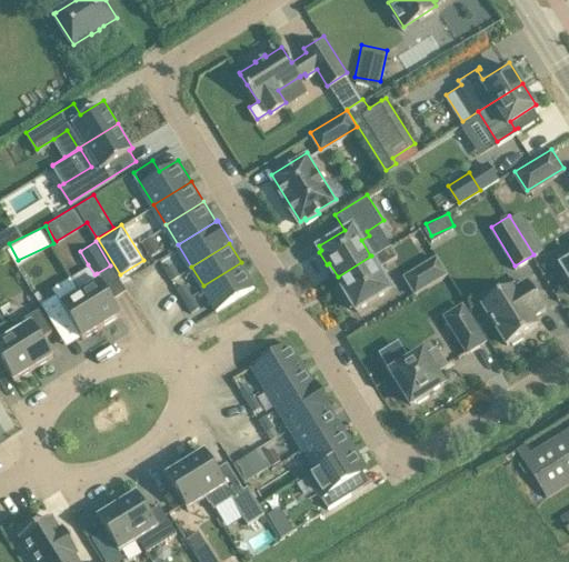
[(338,277),(346,290),(343,291),(351,304),(353,302),(357,307),(389,287),(380,271),(386,269),(382,263),(398,253),(391,243),(370,256),(371,256),(338,277)]
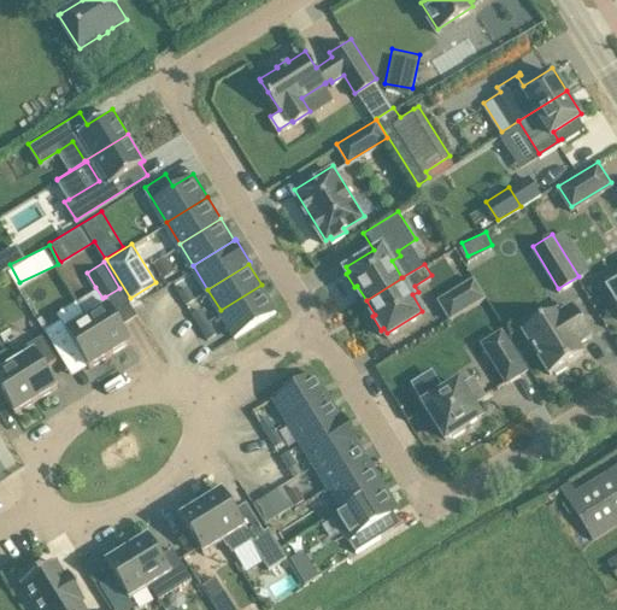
[(440,298),(451,316),(486,294),(475,276),(440,298)]
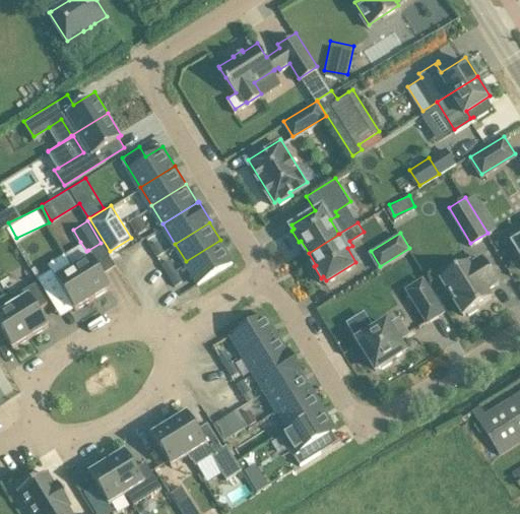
[(186,261),(198,280),(233,259),(220,240),(186,261)]
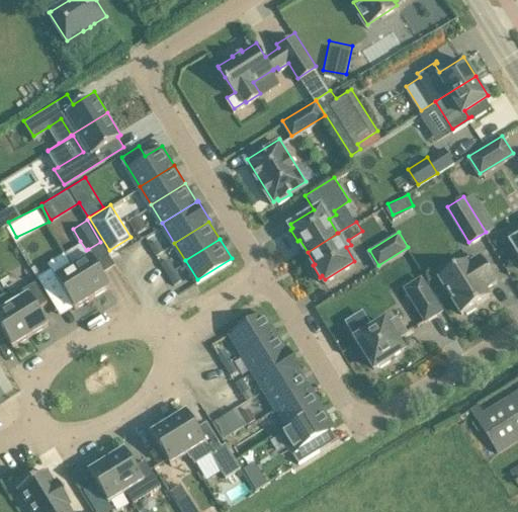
[(80,241),(65,250),(92,294),(110,284),(88,249),(86,250),(80,241)]
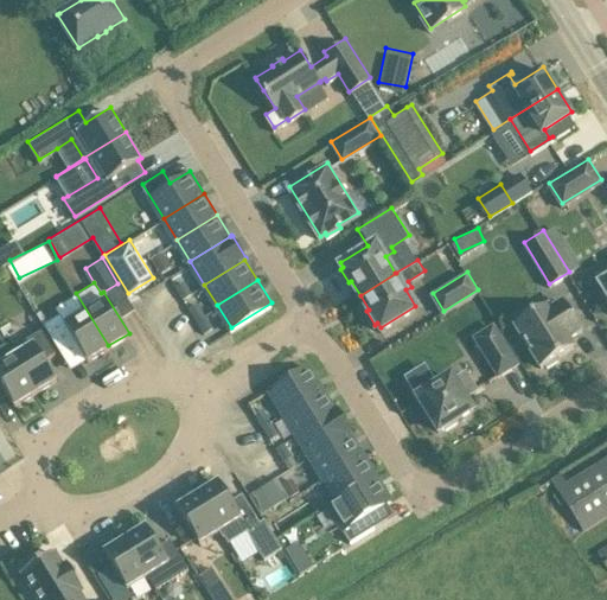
[(76,293),(55,306),(59,312),(65,321),(75,338),(87,357),(88,358),(108,345),(76,293)]
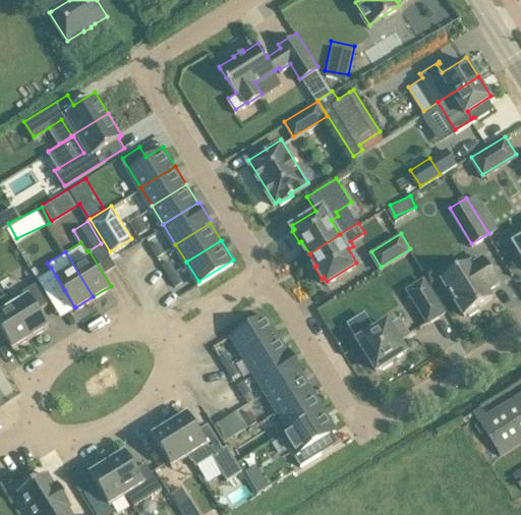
[(464,312),(467,310),(469,312),(479,306),(478,303),(493,295),(487,288),(499,281),(483,255),(472,263),(469,259),(442,276),(464,312)]
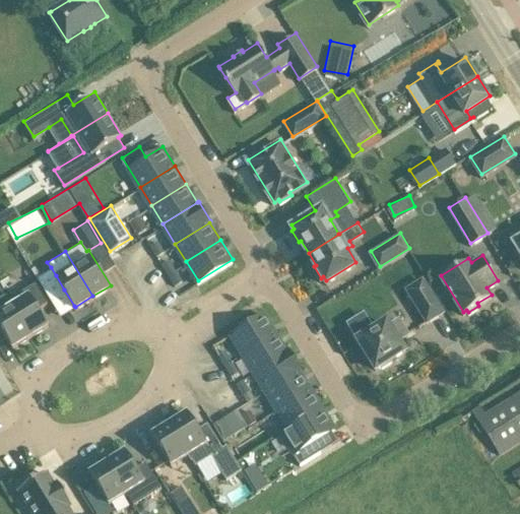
[(36,263),(31,266),(37,275),(51,298),(64,290),(56,275),(51,267),(42,272),(36,263)]
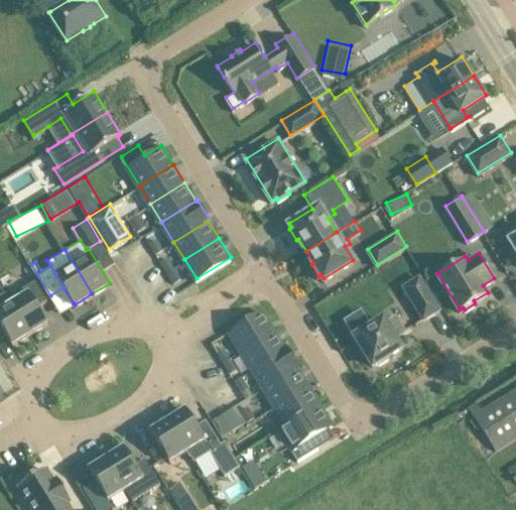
[(403,284),(423,317),(439,307),(419,274),(403,284)]
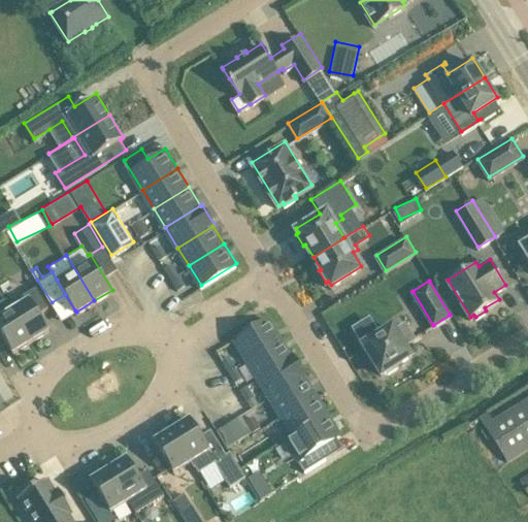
[(31,339),(48,328),(38,312),(48,305),(36,285),(9,301),(8,302),(31,339)]
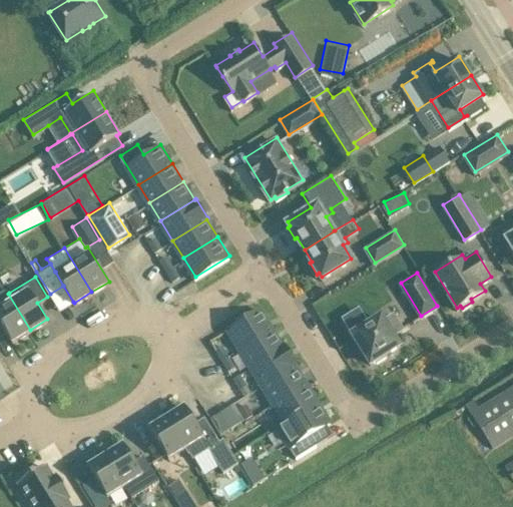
[(13,341),(30,330),(8,294),(9,293),(6,289),(0,291),(0,325),(2,324),(13,341)]
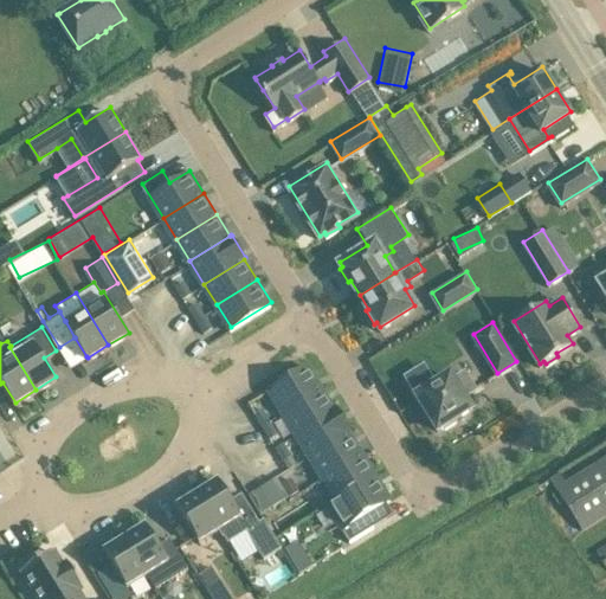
[(308,364),(268,388),(282,410),(322,386),(308,364)]
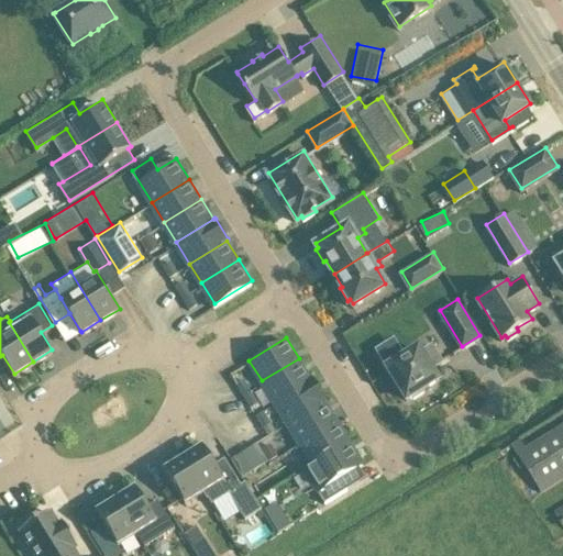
[(387,365),(407,396),(410,393),(414,395),(423,389),(424,385),(438,377),(431,365),(442,358),(432,342),(421,348),(418,345),(387,365)]
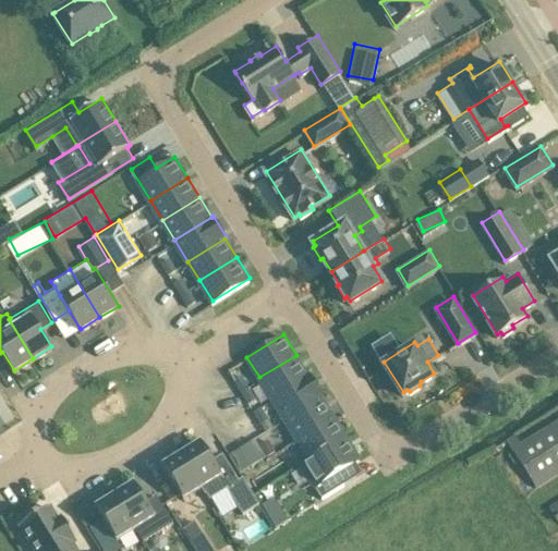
[(296,355),(259,377),(271,398),(308,374),(296,355)]
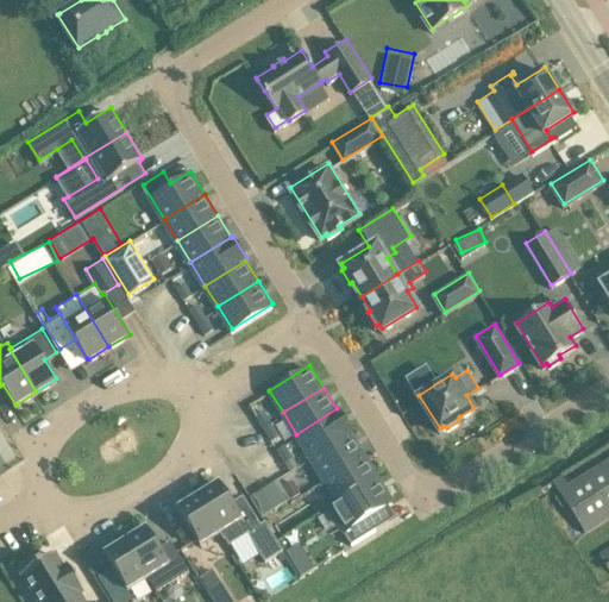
[(337,408),(296,434),(311,457),(351,432),(352,431),(339,408),(338,408),(337,408)]
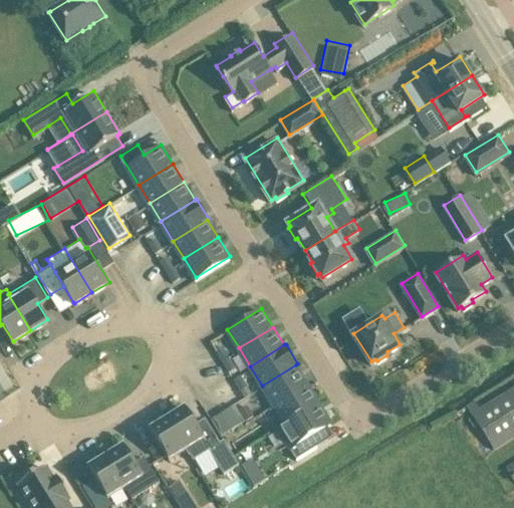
[(296,364),(262,386),(273,404),(307,383),(296,364)]
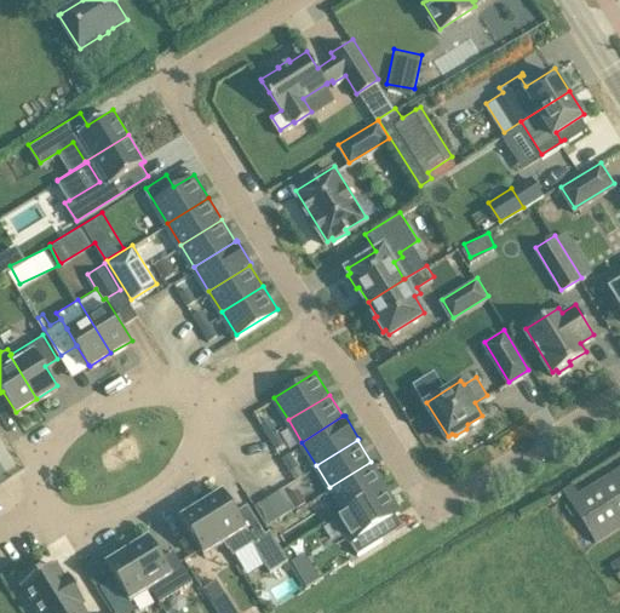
[(371,462),(329,487),(343,508),(384,482),(371,462)]
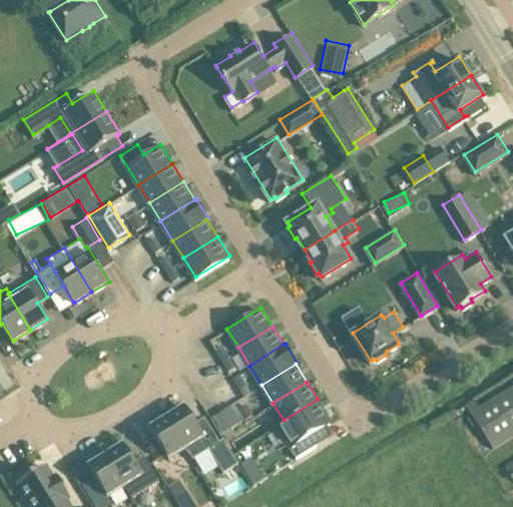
[(512,383),(478,405),(470,410),(491,443),(493,446),(512,433),(512,383)]
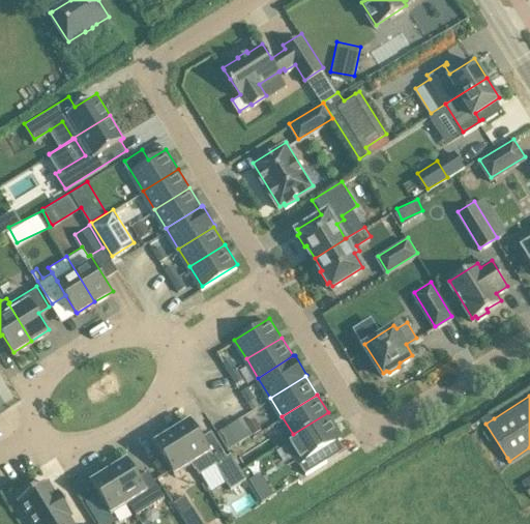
[(293,434),(286,439),(287,439),(306,471),(327,458),(321,447),(339,437),(342,435),(328,412),(293,434)]
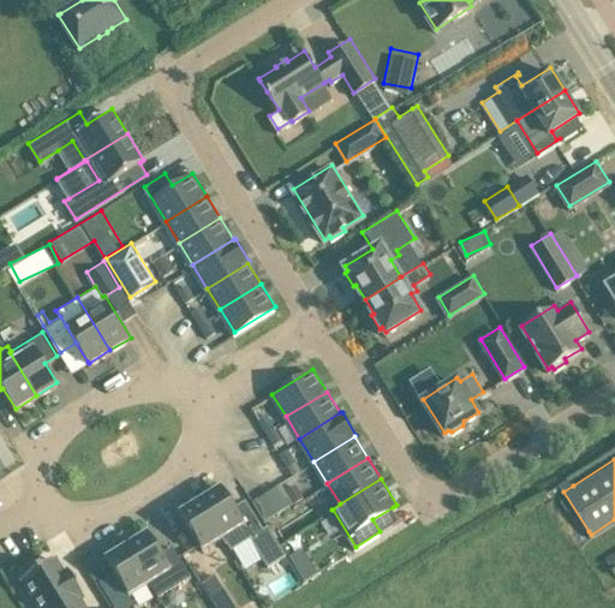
[(221,484),(201,498),(224,535),(222,535),(230,548),(250,536),(267,565),(285,553),(268,525),(263,526),(245,498),(234,505),(221,484)]
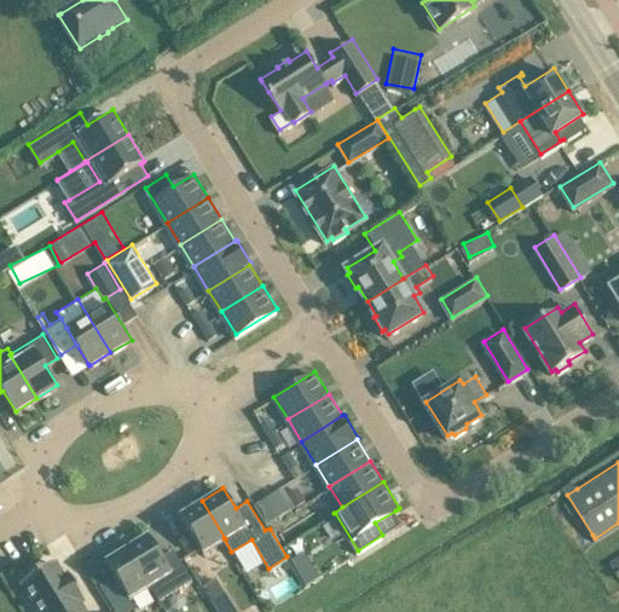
[(202,501),(180,514),(203,552),(224,538),(225,538),(202,501)]
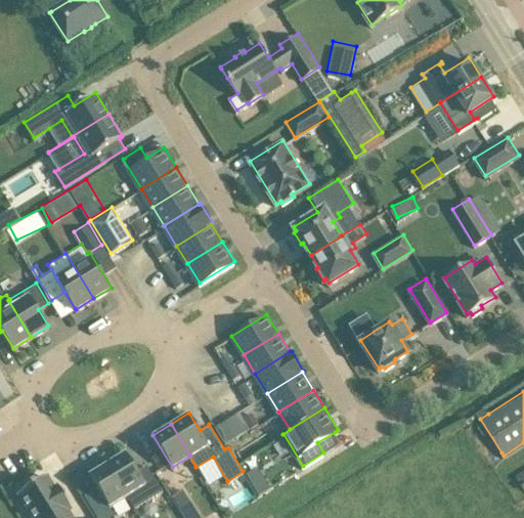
[(126,451),(108,463),(128,494),(134,506),(163,488),(156,477),(146,463),(136,469),(126,451)]
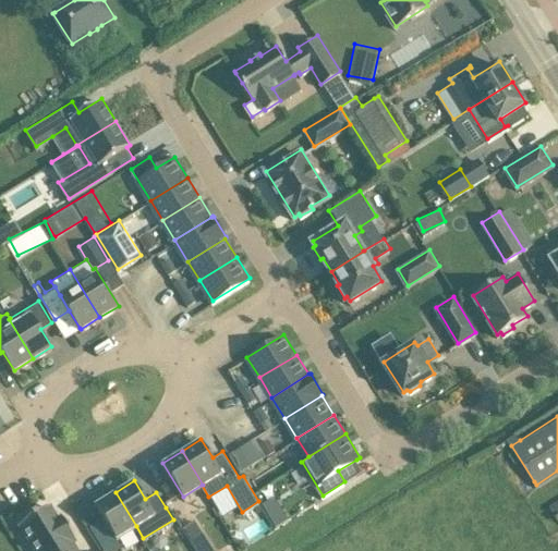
[(114,492),(96,503),(117,537),(136,526),(125,509),(114,492)]
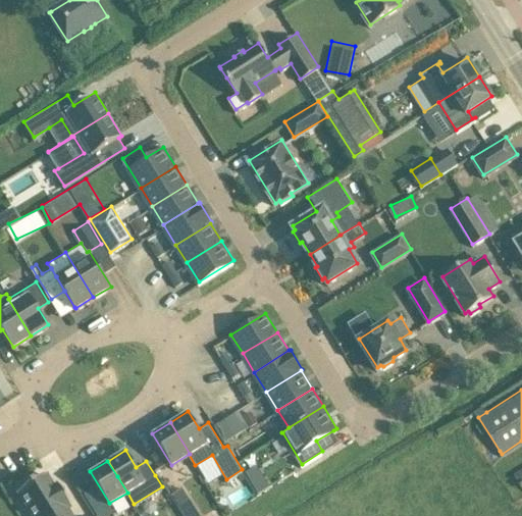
[(256,463),(246,470),(258,491),(269,483),(256,463)]
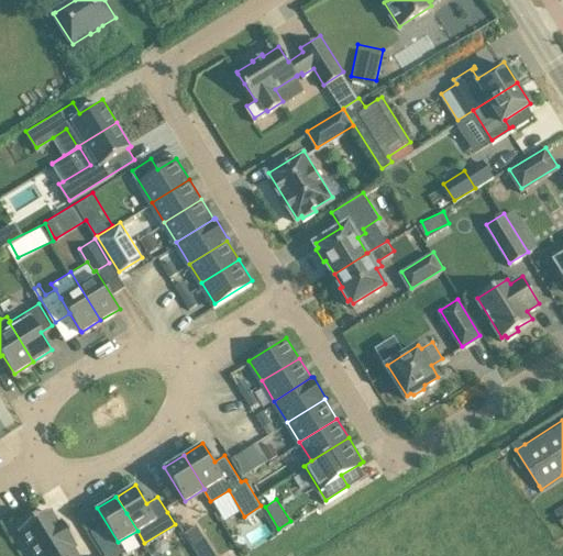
[(36,555),(79,555),(73,545),(77,543),(62,519),(58,521),(51,509),(20,527),(36,555)]
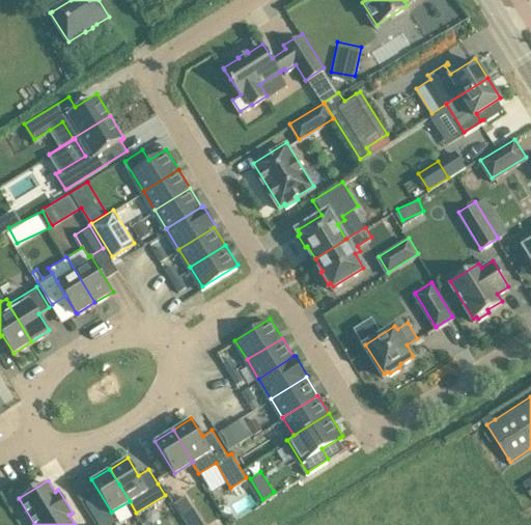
[(204,524),(192,504),(180,512),(189,524),(204,524)]
